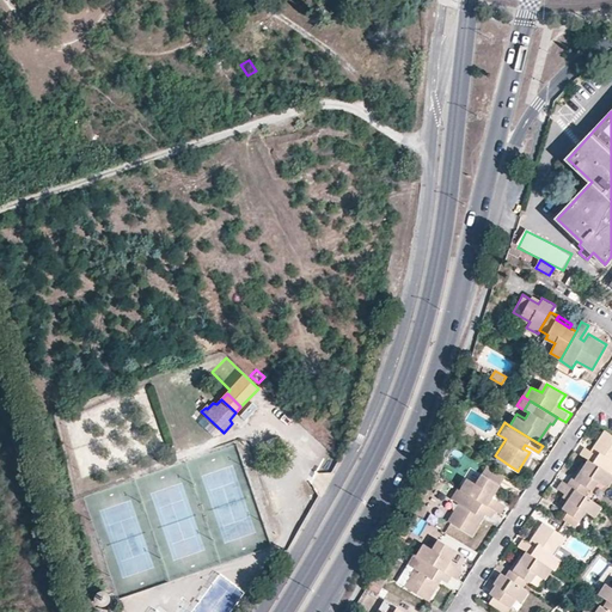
[(552,424),(550,423),(543,434),(545,436),(550,429),(552,424)]
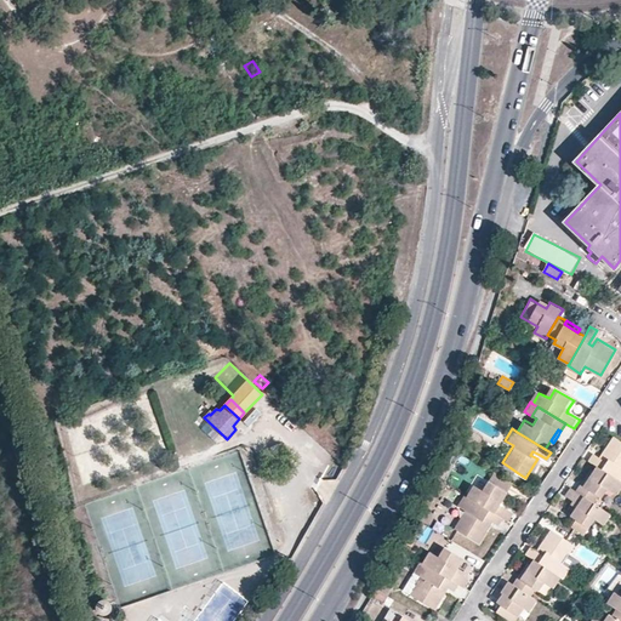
[(482,437),(473,432),(468,442),(478,446),(480,443),(482,442),(482,440),(482,438),(482,437)]
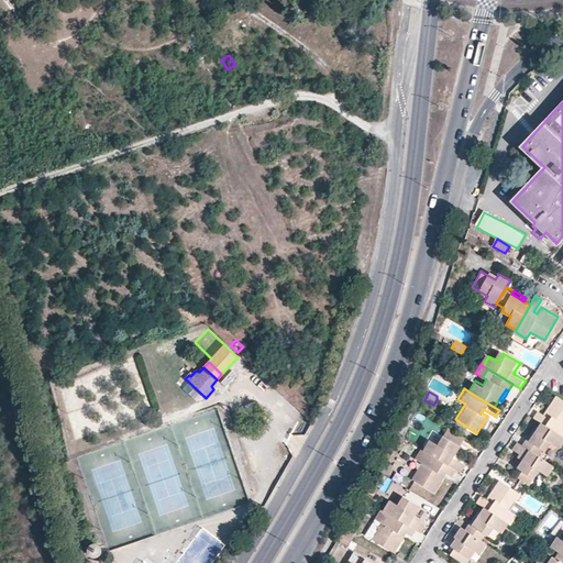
[(539,412),(534,419),(540,422),(542,424),(562,438),(562,401),(558,397),(547,412),(553,417),(551,420),(544,416),(539,412)]
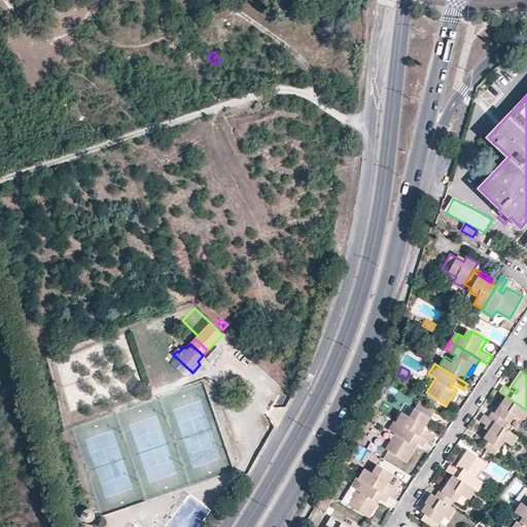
[(507,397),(505,395),(496,409),(494,412),(497,413),(507,397)]
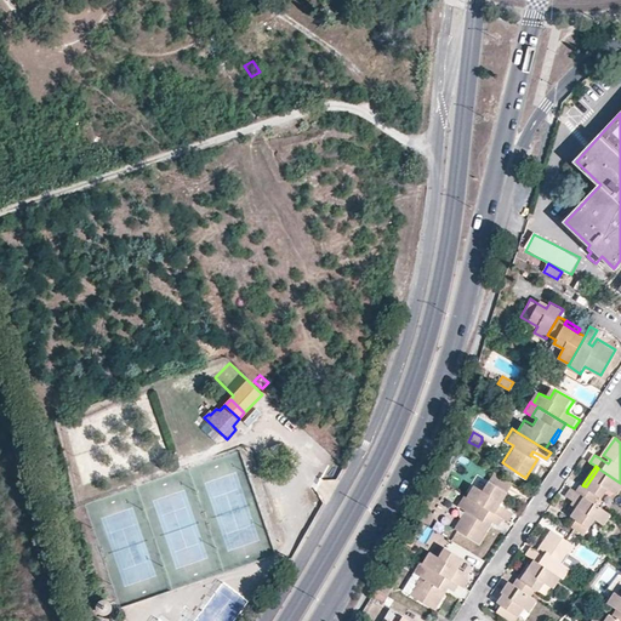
[(586,486),(582,485),(576,493),(596,505),(599,499),(603,500),(609,491),(617,496),(620,490),(620,483),(598,468),(586,486)]
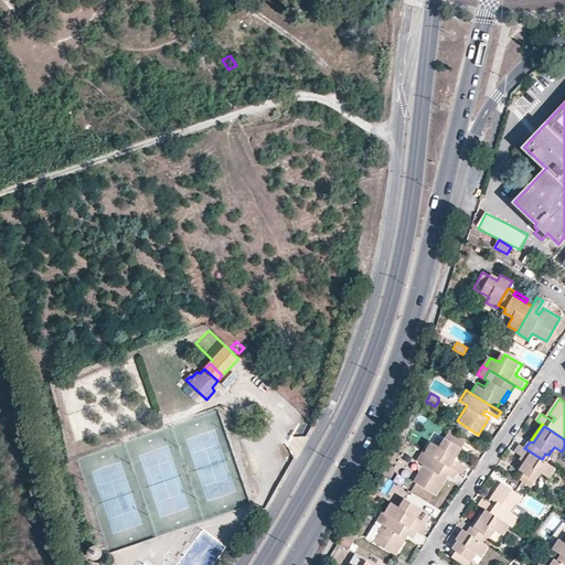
[(458,472),(462,475),(468,467),(459,461),(456,459),(458,457),(462,448),(446,438),(440,447),(433,441),(426,452),(458,472)]
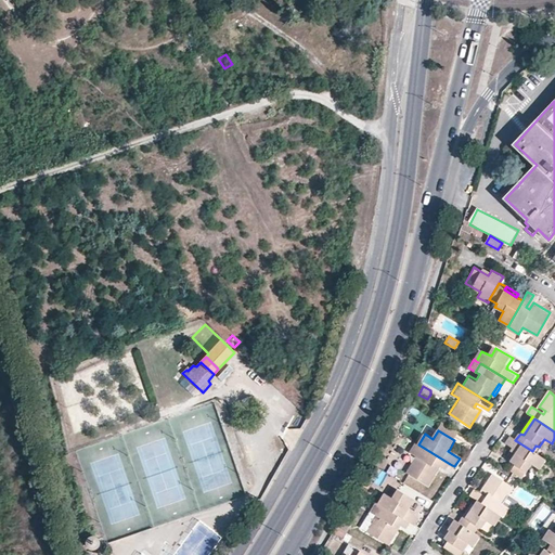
[(515,440),(511,438),(506,444),(514,449),(518,452),(515,456),(511,463),(514,465),(526,473),(532,465),(540,470),(546,461),(532,451),(515,440)]
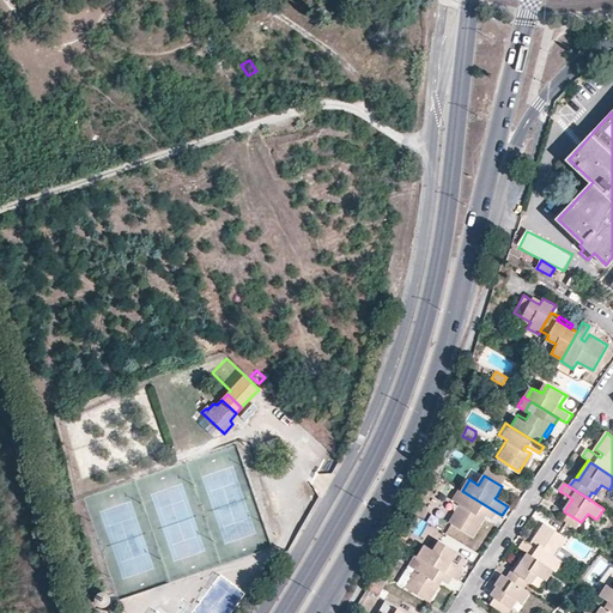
[(462,491),(460,489),(453,501),(460,504),(449,522),(473,538),(484,519),(478,515),(480,511),(486,515),(492,519),(497,513),(462,491)]
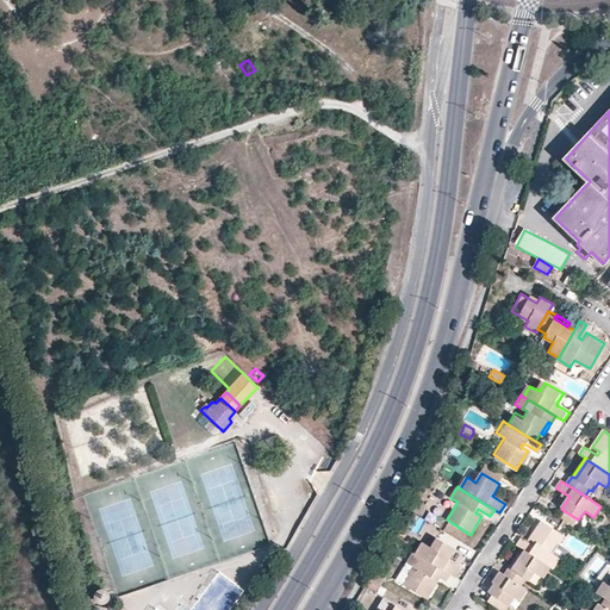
[(578,520),(565,511),(560,518),(573,528),(578,520)]
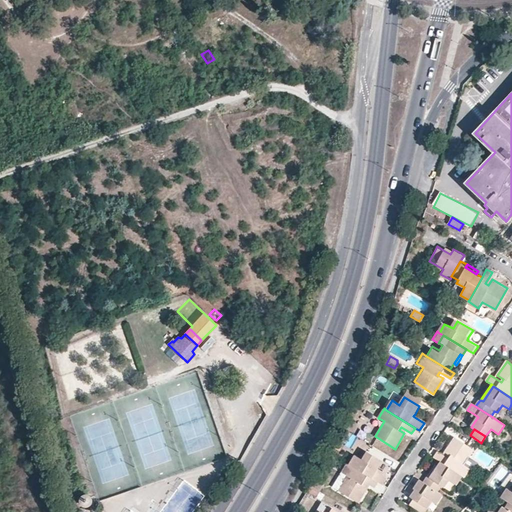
[(437,451),(433,458),(437,460),(439,462),(462,477),(464,478),(470,469),(465,466),(475,451),(456,438),(445,452),(451,456),(448,459),(443,455),(437,451)]
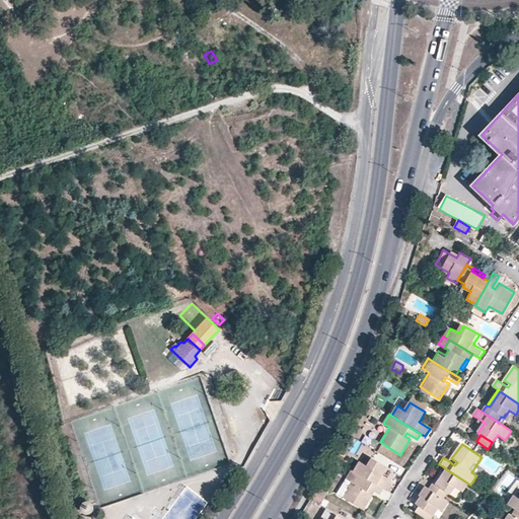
[(383,489),(387,492),(391,485),(384,479),(381,478),(383,474),(388,467),(372,458),(368,465),(360,461),(354,470),(383,489)]
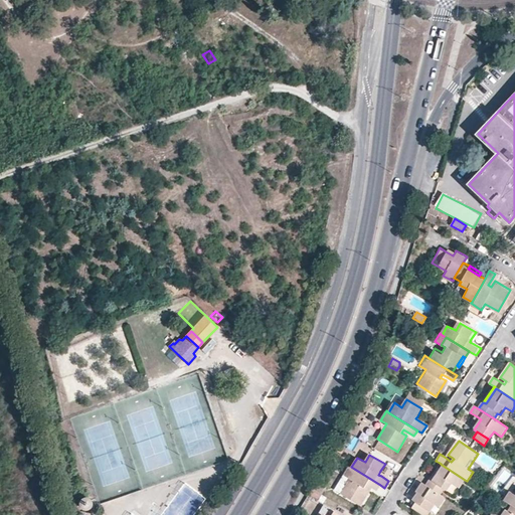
[(442,465),(440,463),(431,476),(428,478),(432,480),(442,465)]
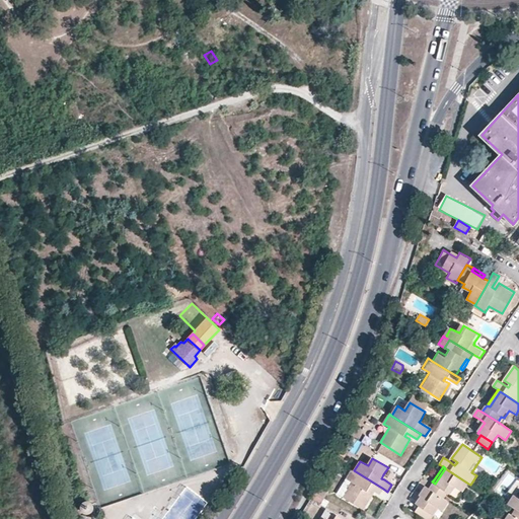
[(435,484),(432,482),(428,489),(443,499),(447,493),(449,494),(455,487),(462,492),(468,484),(445,468),(435,484)]
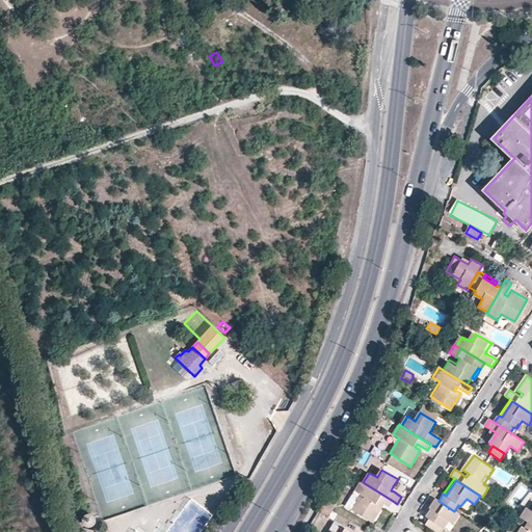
[(393,501),(363,482),(361,481),(346,506),(373,523),(382,506),(377,503),(378,500),(383,504),(389,507),(393,501)]
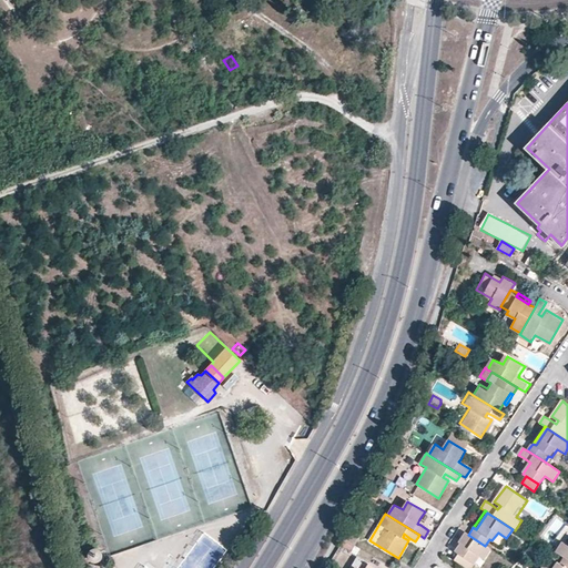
[(468,535),(464,533),(458,541),(460,544),(456,549),(455,551),(457,554),(454,559),(465,567),(470,567),(479,556),(483,558),(489,548),(485,546),(468,535)]
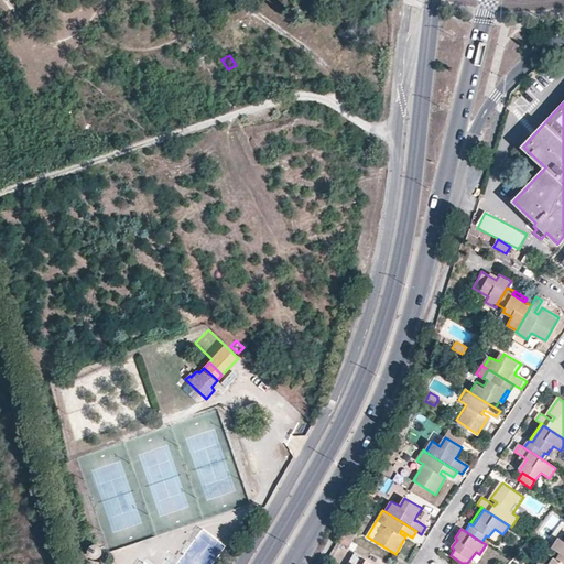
[(563,542),(559,540),(552,549),(562,555),(563,555),(563,542)]
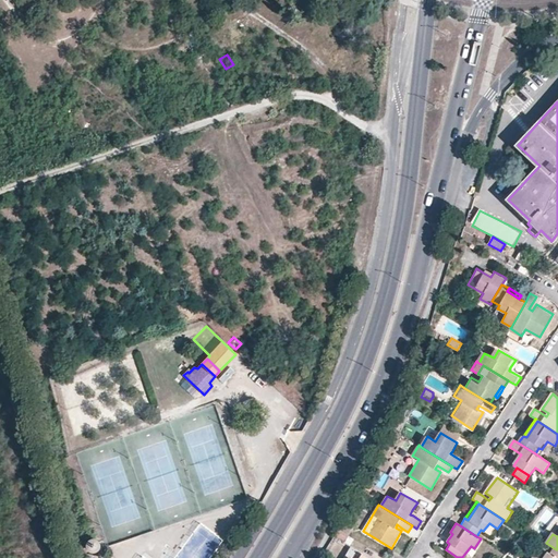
[(100,545),(99,543),(98,542),(96,540),(94,540),(92,540),(89,541),(88,543),(87,545),(87,547),(88,549),(89,550),(92,552),(94,552),(96,552),(98,549),(99,547),(100,545)]
